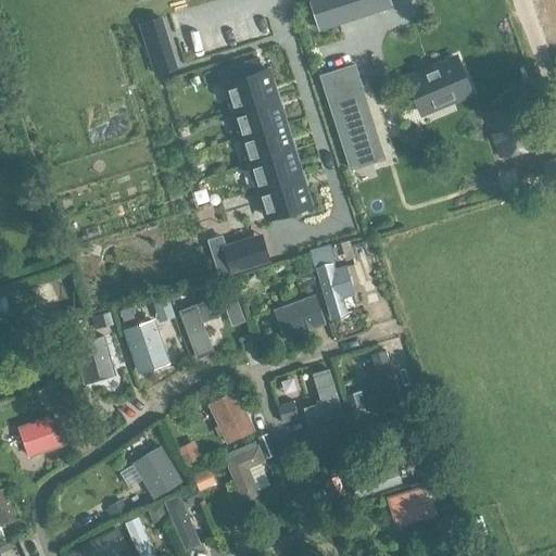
[(162,0),(164,10),(193,4),(191,0),(162,0)]
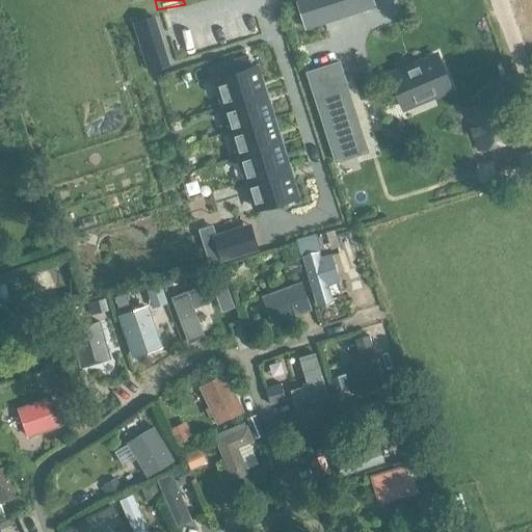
[(372,0),(356,0),(361,11),(375,6),(372,0)]
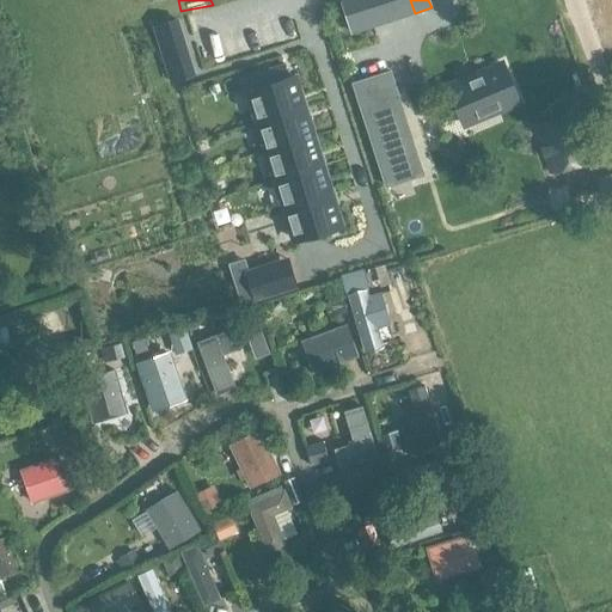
[(163,24),(154,26),(158,36),(179,29),(176,20),(170,22),(163,24)]
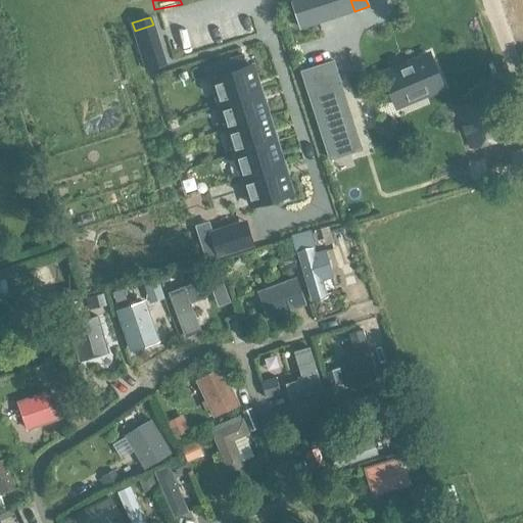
[(153,25),(135,31),(137,38),(155,33),(153,25)]
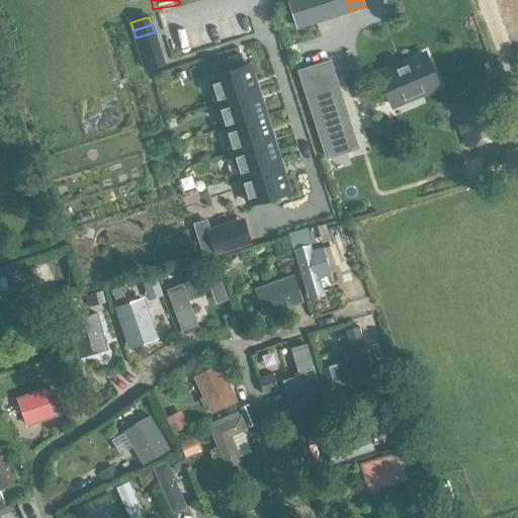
[(154,32),(136,37),(138,46),(156,40),(154,32)]
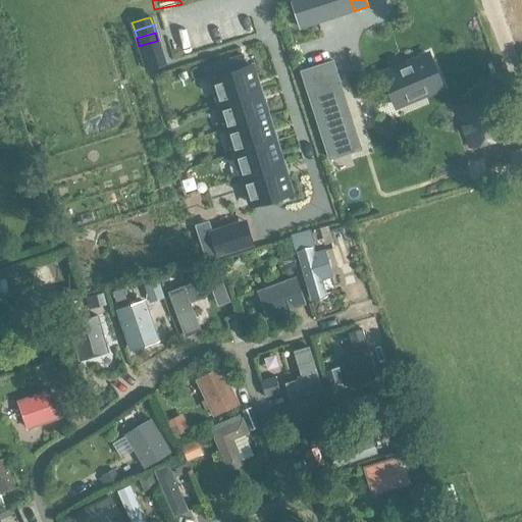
[(157,41),(139,46),(143,58),(161,52),(157,41)]
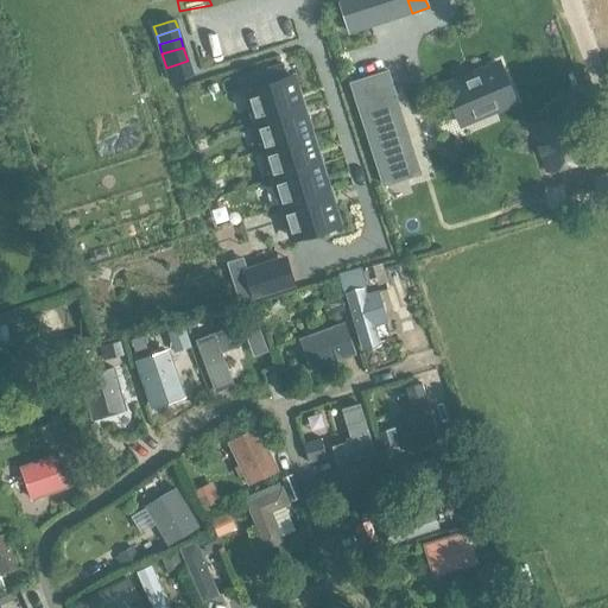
[(188,61),(166,68),(170,81),(191,74),(188,61)]
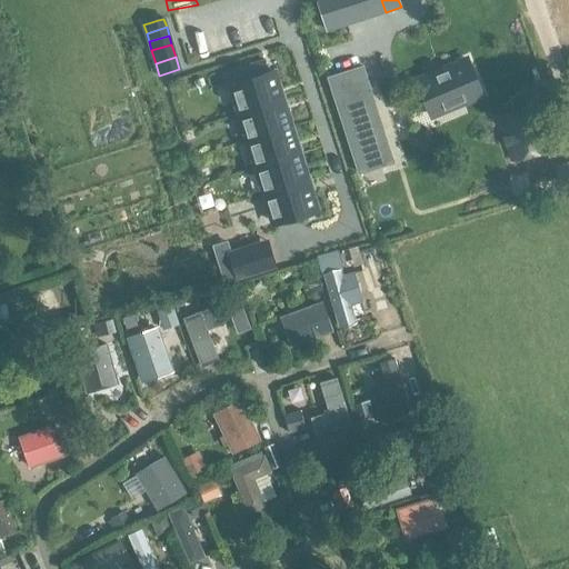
[(468,59),(417,81),(431,116),(482,95),(482,93),(468,61),(468,59)]
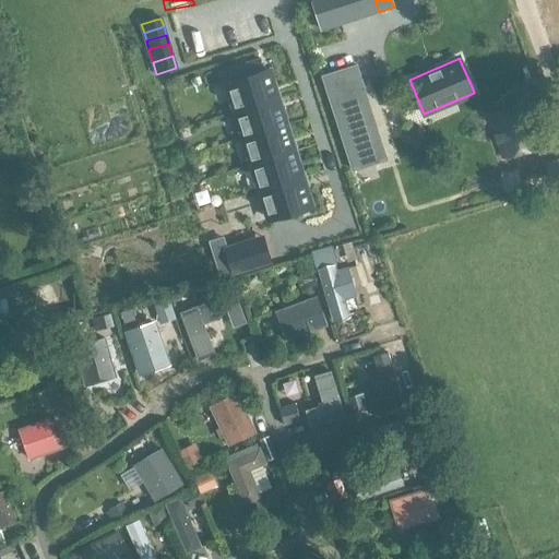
[(233,81),(227,83),(236,111),(277,98),(269,70),(263,72),(260,59),(229,69),(233,81)]
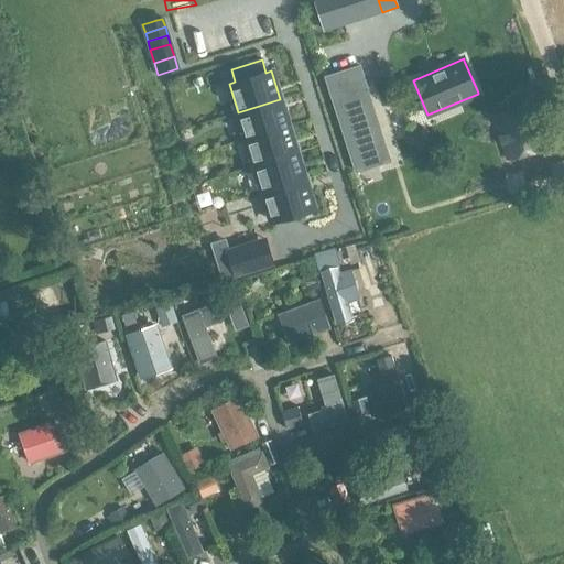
[(359,66),(326,77),(334,100),(342,125),(348,148),(350,154),(367,150),(372,166),(390,161),(382,138),(379,127),(357,133),(354,120),(349,108),(370,101),(367,90),(359,66)]
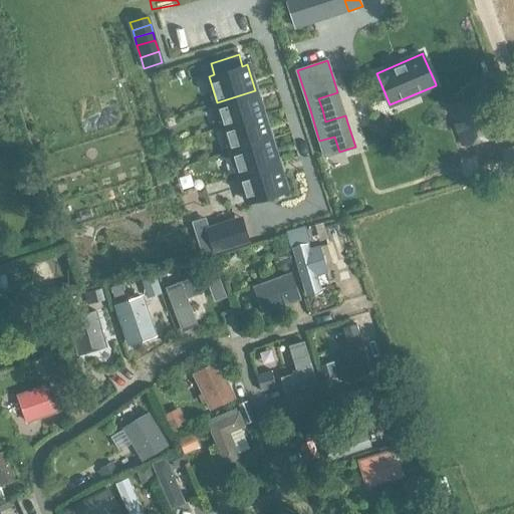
[(255,90),(217,102),(225,126),(263,114),(255,90)]
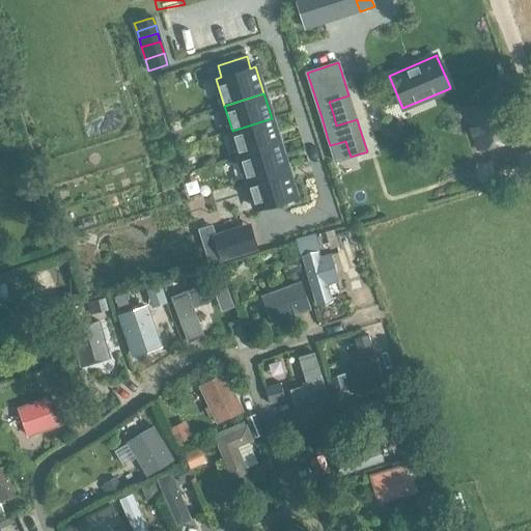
[(509,139),(498,102),(464,112),(475,149),(509,139)]
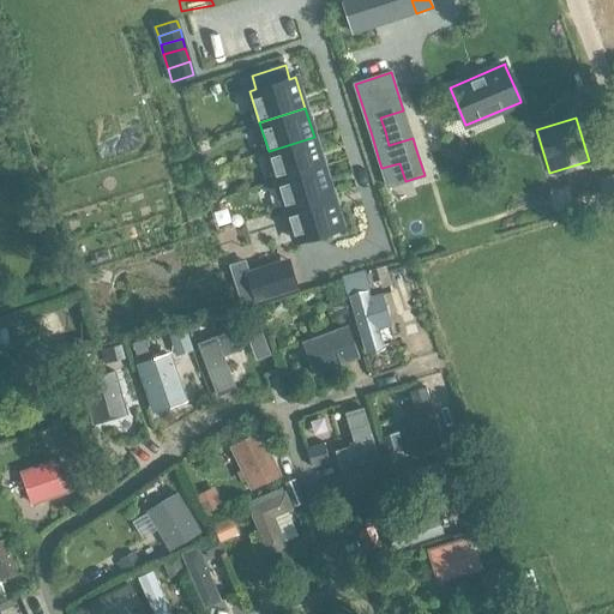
[(314,137),(269,151),(277,180),(323,166),(314,137)]
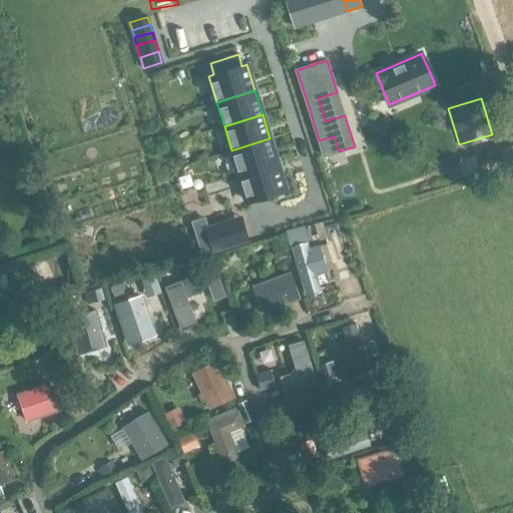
[(270,138),(231,150),(239,174),(278,162),(270,138)]
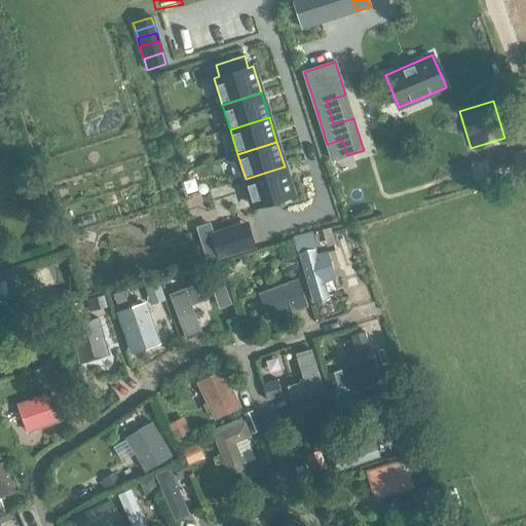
[(285,166),(246,179),(254,207),(293,194),(285,166)]
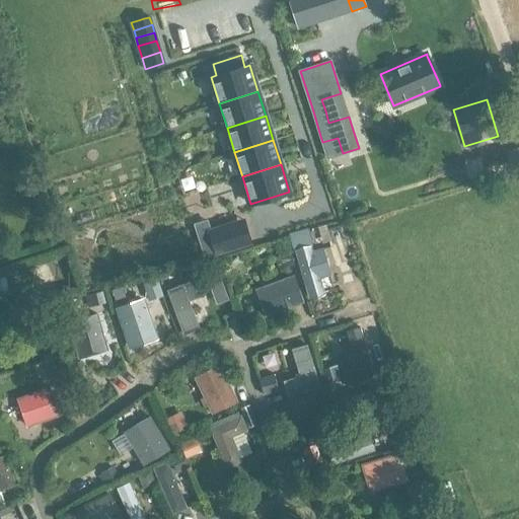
[(222,227),(210,231),(214,242),(202,245),(206,257),(228,250),(222,227)]
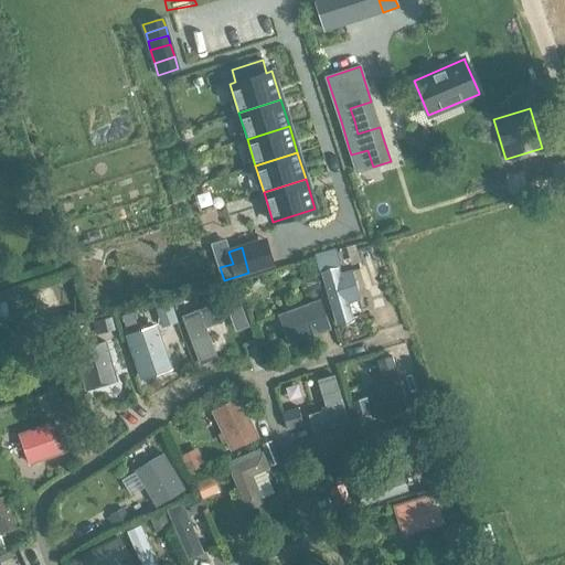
[(338,267),(322,273),(338,323),(338,324),(353,320),(349,302),(360,299),(356,289),(351,270),(350,270),(340,274),(338,267)]
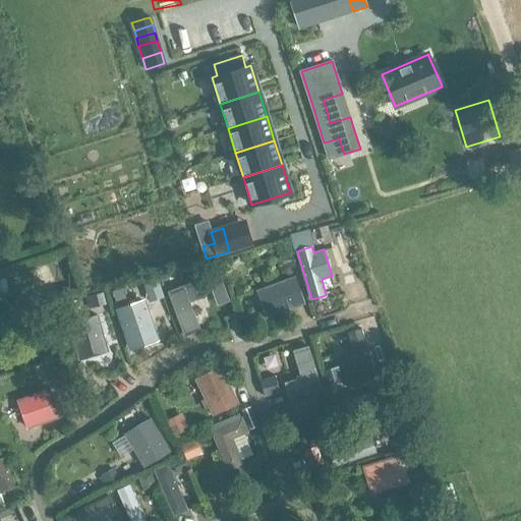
[(292,253),(276,258),(281,272),(296,267),(292,253)]
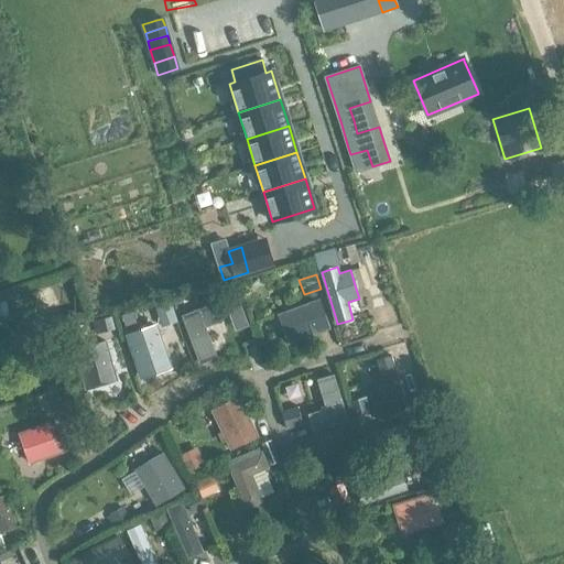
[(237,296),(225,301),(229,314),(242,310),(237,296)]
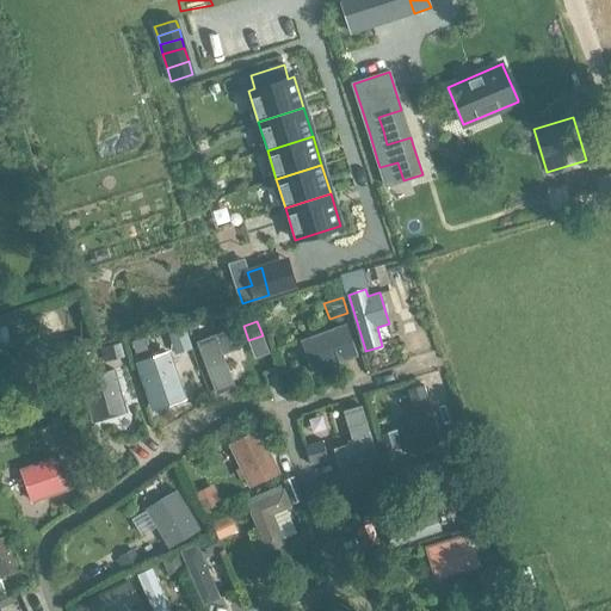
[(345,322),(302,338),(314,370),(357,356),(345,322)]
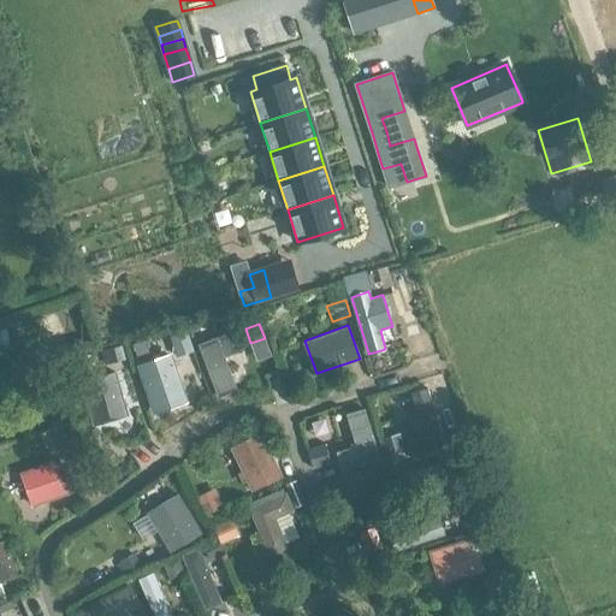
[(199,343),(218,396),(236,389),(223,356),(241,349),(234,330),(199,343)]
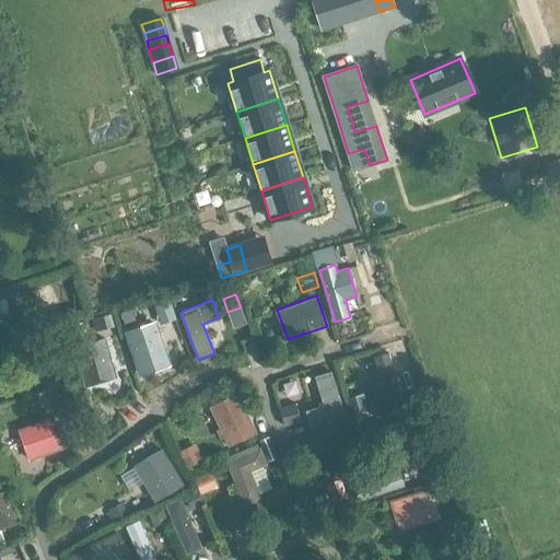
[(171,301),(154,306),(161,325),(176,319),(171,301)]
